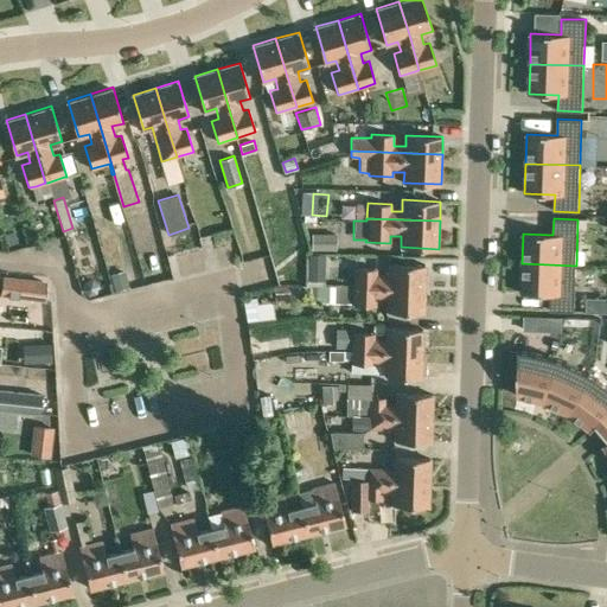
[(313,249),(336,249),(336,234),(313,234),(313,249)]
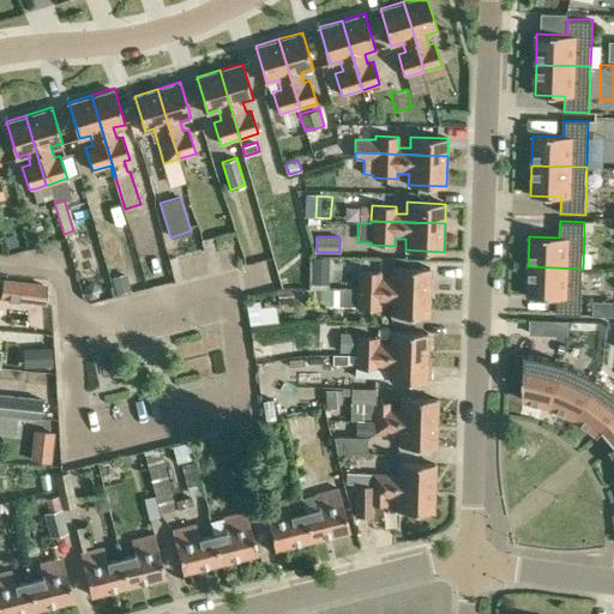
[(324,284),(339,283),(337,263),(323,264),(324,284)]
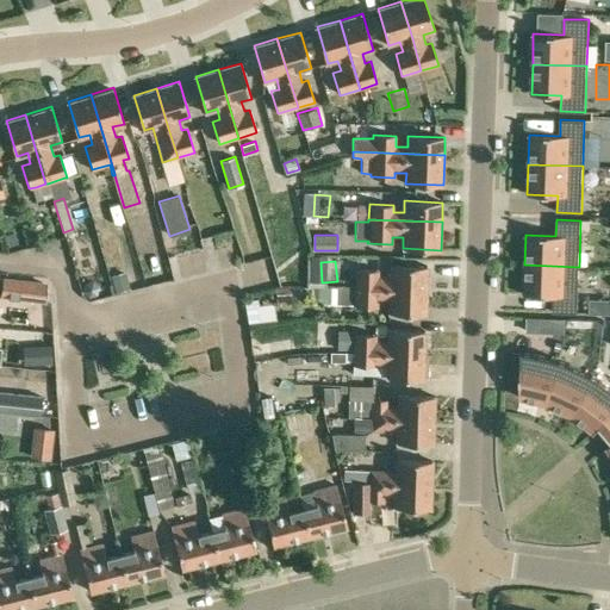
[(358,268),(356,284),(427,286),(428,267),(390,265),(390,277),(379,275),(379,269),(377,269),(358,268)]
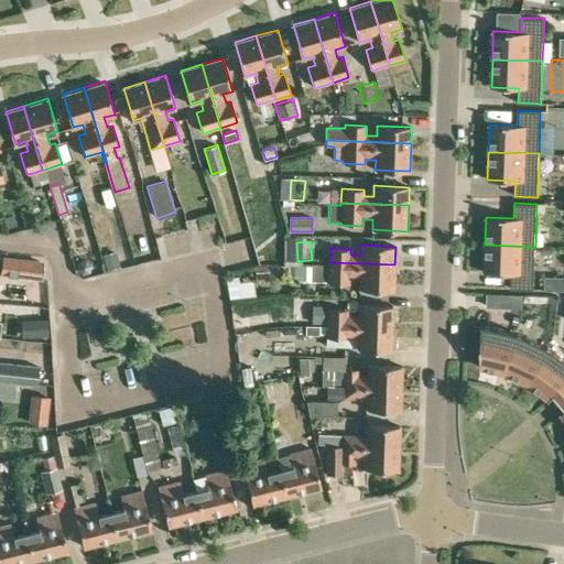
[(534,290),(535,247),(485,245),(484,272),(512,273),(511,289),(534,290)]
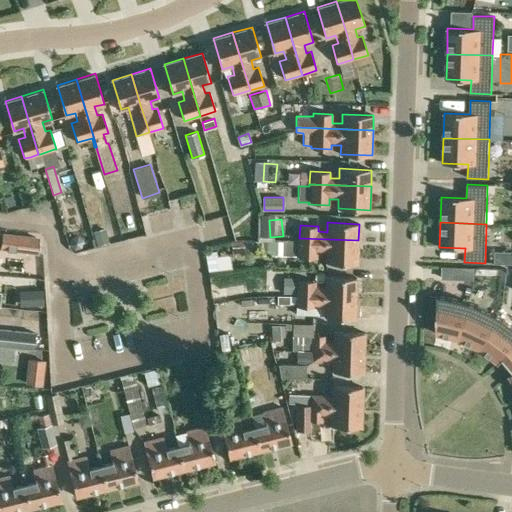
[(3,233),(1,249),(34,253),(39,253),(38,237),(7,233),(3,233)]
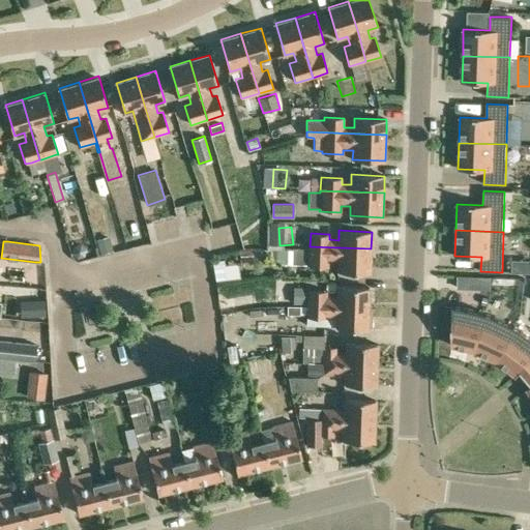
[(253,249),(239,249),(240,259),(240,261),(254,260),(254,264),(275,264),(308,265),(307,267),(328,267),(328,261),(337,262),(337,271),(370,272),(371,248),(310,246),(310,249),(295,249),(276,248),(267,249),(253,249)]
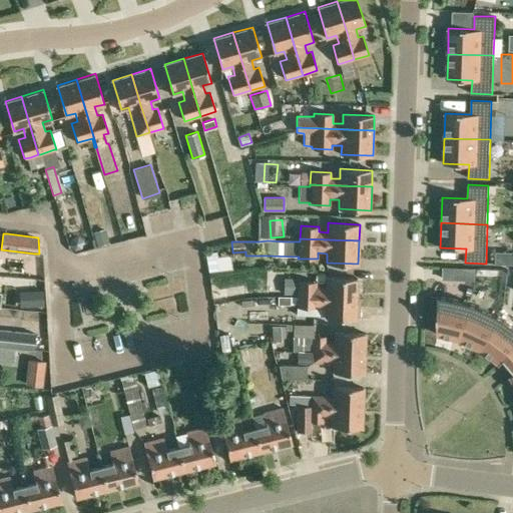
[(214,252),(217,274),(229,272),(226,250),(214,252)]
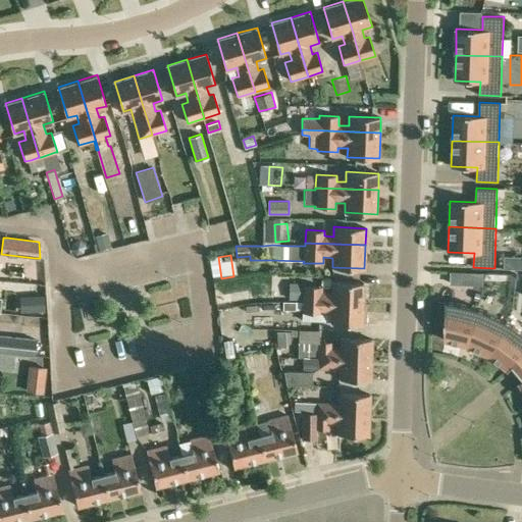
[(521,256),(505,256),(504,267),(521,268),(521,256)]
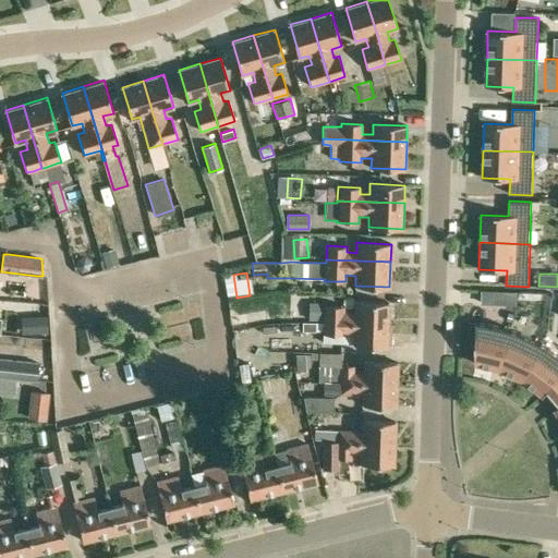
[(56,281),(33,281),(33,301),(56,301),(56,281)]
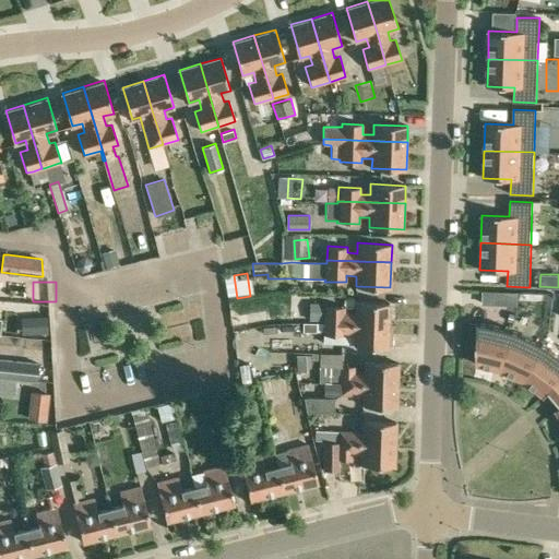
[(497,292),(496,305),(518,306),(518,293),(497,292)]
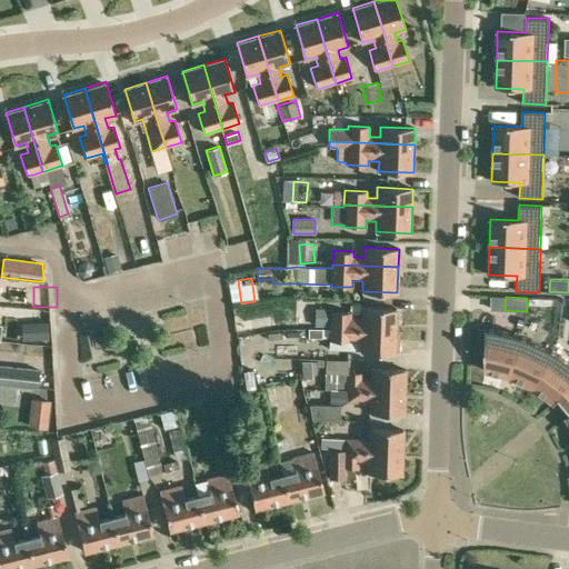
[(330,329),(396,331),(397,308),(361,307),(361,318),(351,318),(351,312),(330,312),(330,329)]
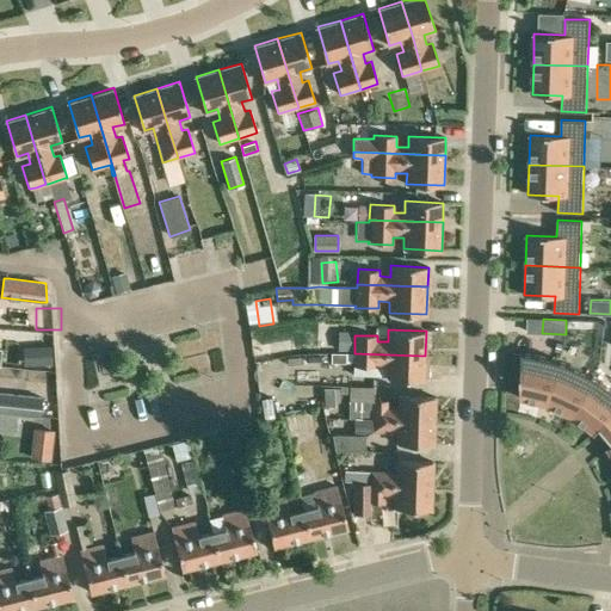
[(339,332),(338,350),(352,351),(352,332),(339,332)]
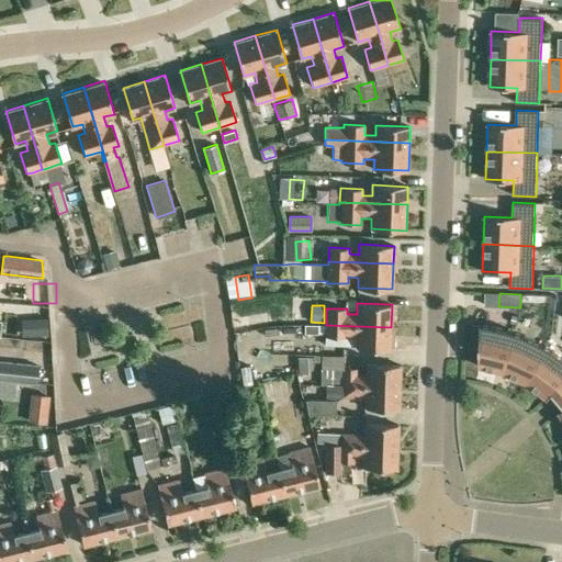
[(54,341),(59,323),(43,318),(44,311),(30,306),(22,333),(54,341)]
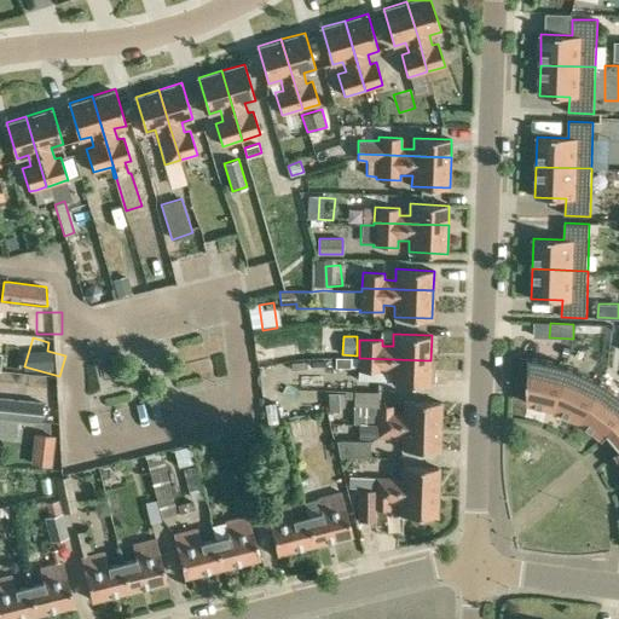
[(350,369),(351,358),(336,358),(336,368),(350,369)]
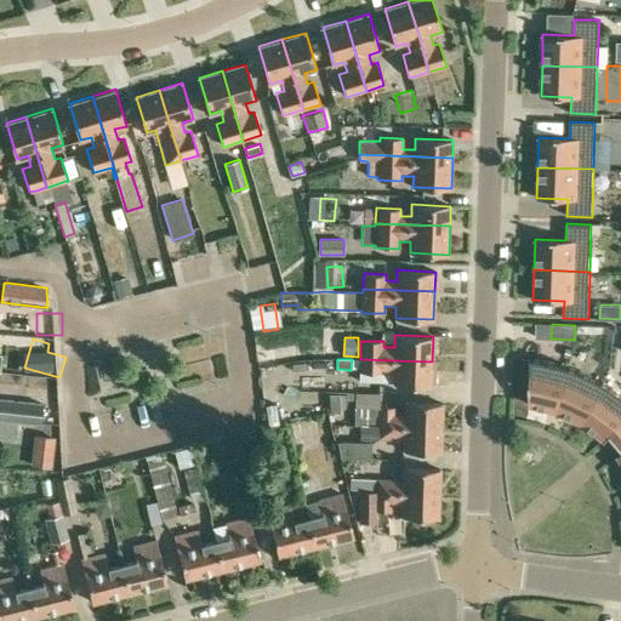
[(360,372),(393,374),(393,385),(431,386),(432,362),(360,359),(360,372)]
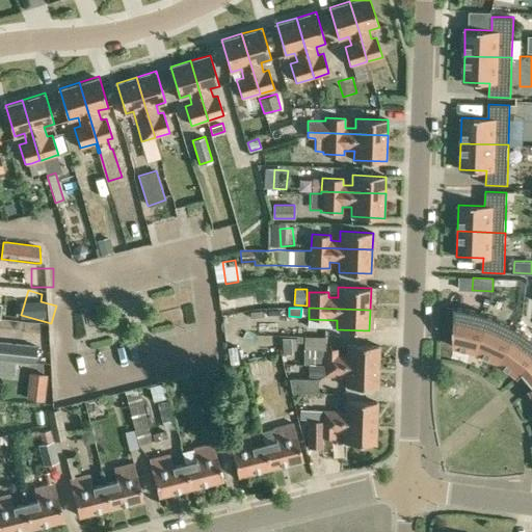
[(455,308),(454,347),(459,348),(466,349),(472,351),(478,353),(487,314),(463,309),(455,308)]
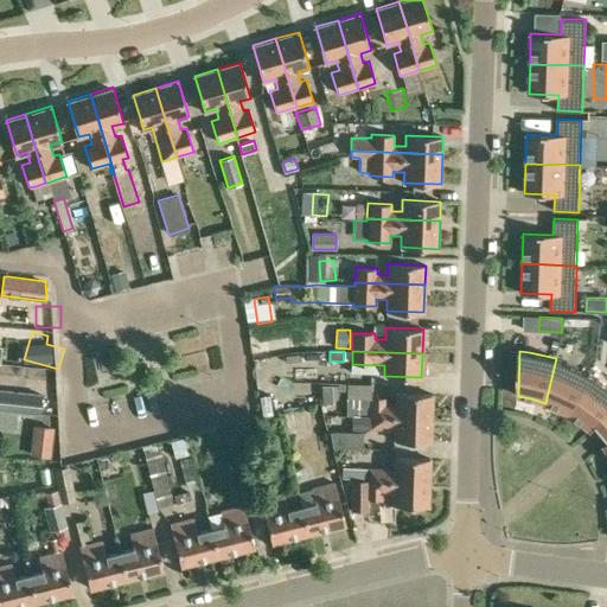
[(563,411),(569,415),(589,374),(564,362),(556,358),(545,403),(551,406),(557,408),(563,411)]
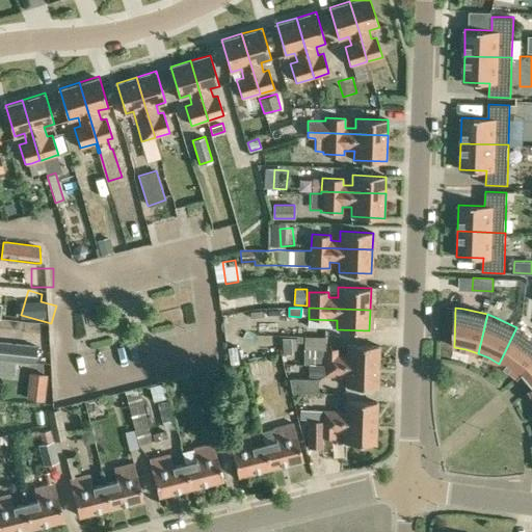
[(514,374),(519,377),(531,360),(531,338),(523,331),(516,327),(499,364),(504,367),(509,370),(514,374)]
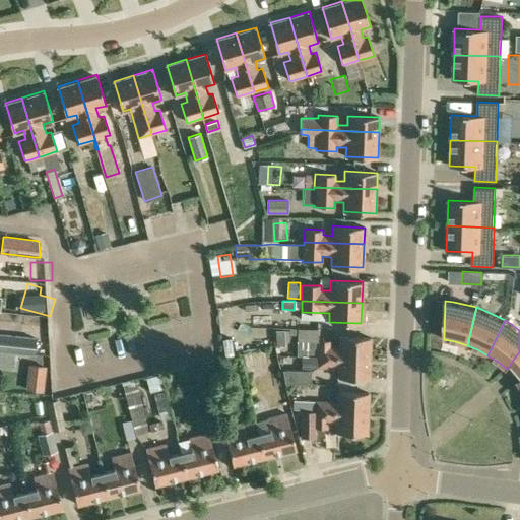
[(318,352),(371,354),(372,338),(340,336),(340,347),(330,346),(330,341),(317,340),(317,328),(297,327),(296,355),(318,356),(318,352)]
